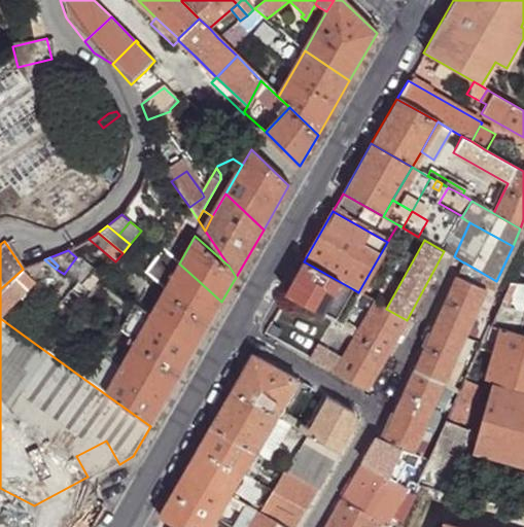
[(76,284),(89,267),(76,257),(64,274),(74,282),(76,284)]
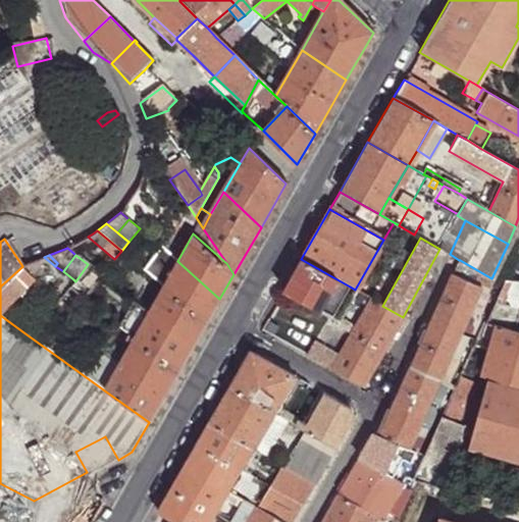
[(301,259),(280,295),(329,322),(350,286),(301,259)]
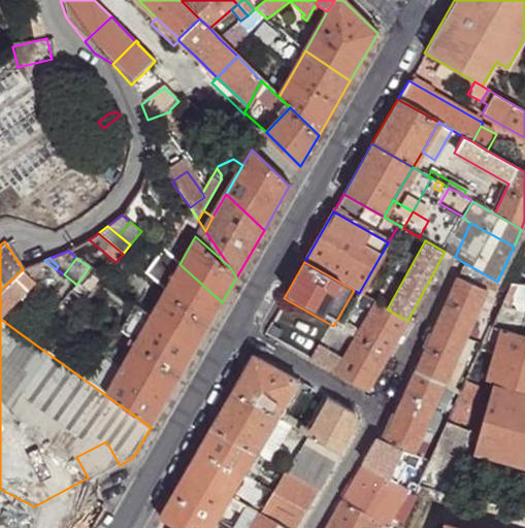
[(207,327),(222,302),(179,264),(164,290),(207,327)]
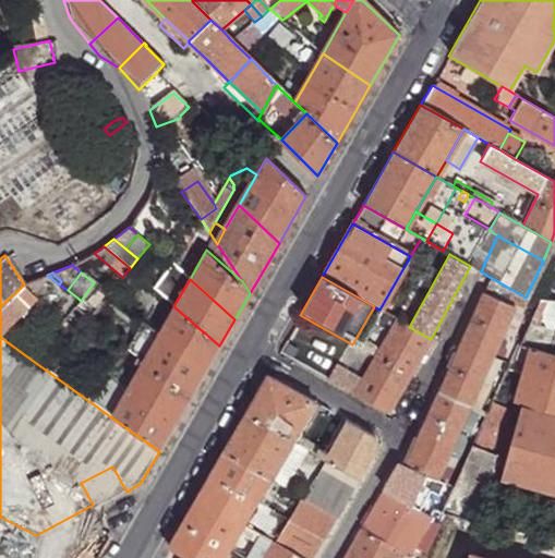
[(0,335),(36,299),(23,286),(0,306),(0,335)]
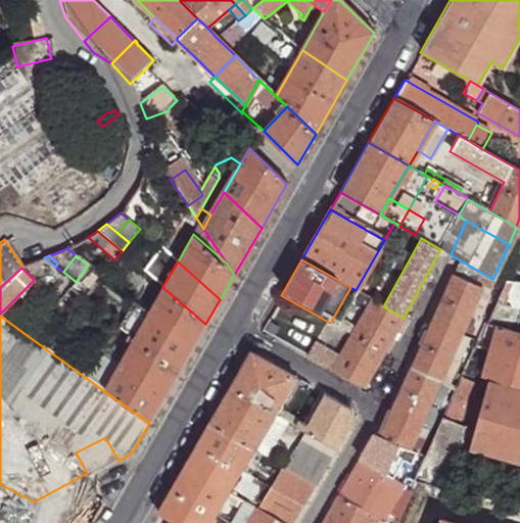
[(492,279),(473,268),(467,281),(480,287),(487,290),(492,279)]
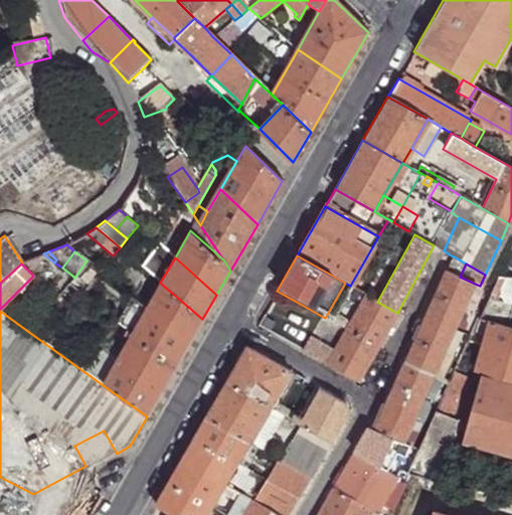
[(446,270),(436,293),(463,305),(471,288),(473,283),(460,277),(446,270)]
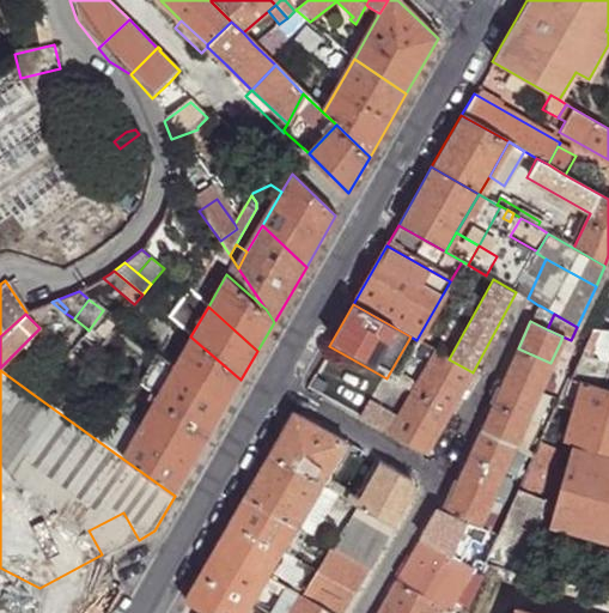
[(608,331),(589,328),(588,333),(566,378),(580,382),(602,388),(608,359),(608,331)]
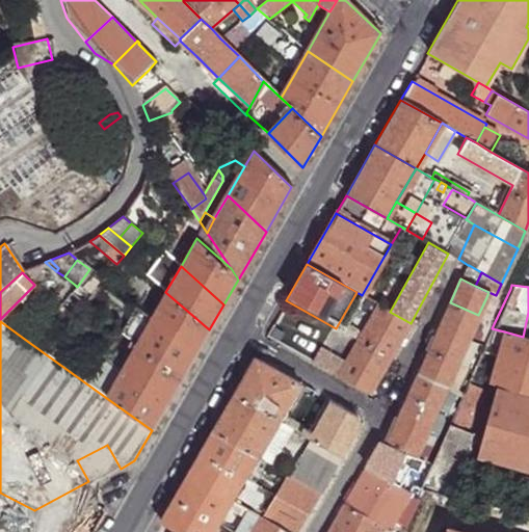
[(195,354),(209,329),(165,292),(151,319),(195,354)]
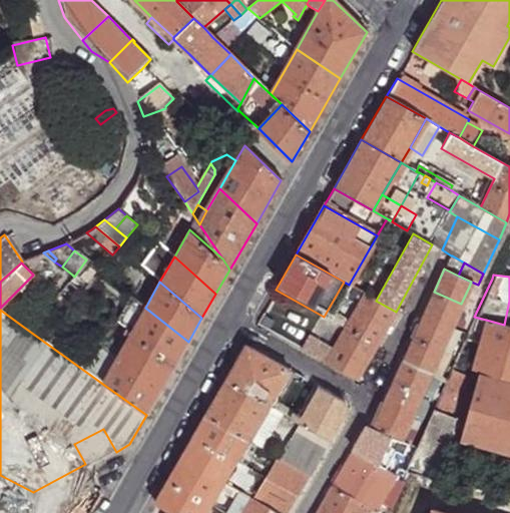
[(363,294),(349,285),(344,293),(350,296),(359,300),(363,294)]
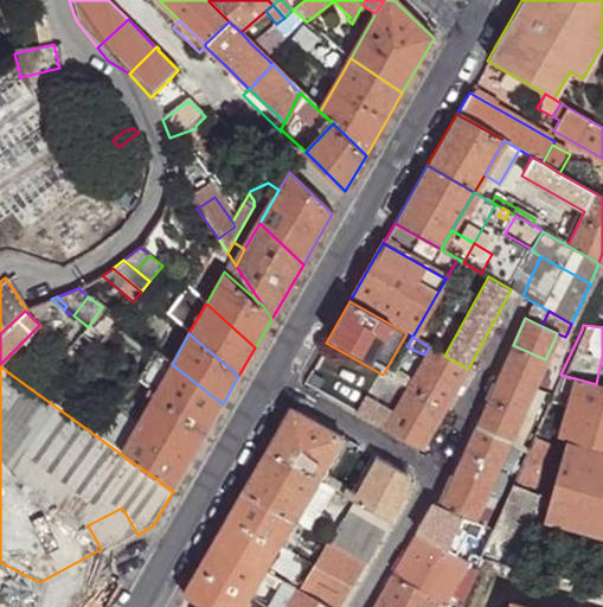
[(545,359),(513,345),(501,372),(534,387),(545,359)]
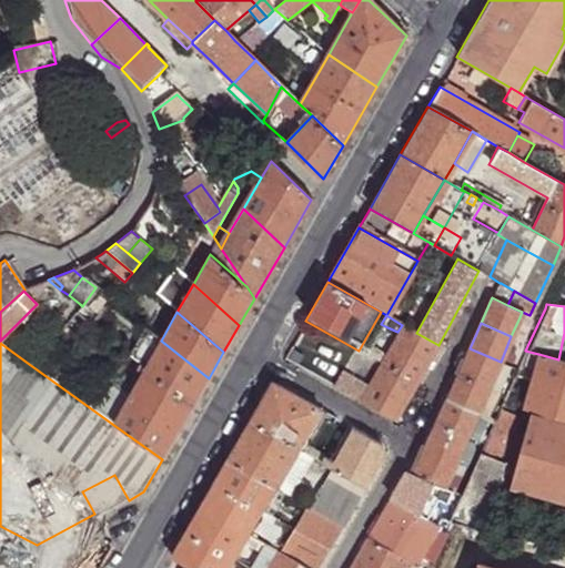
[(383,335),(387,327),(381,324),(377,332),(383,335)]
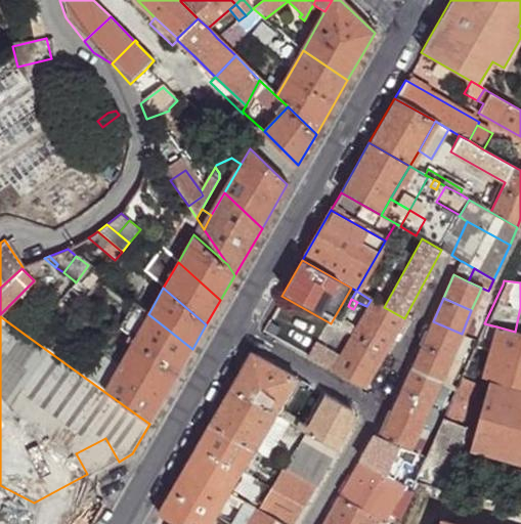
[(350,334),(384,353),(404,318),(384,307),(376,302),(371,300),(366,306),(350,334)]
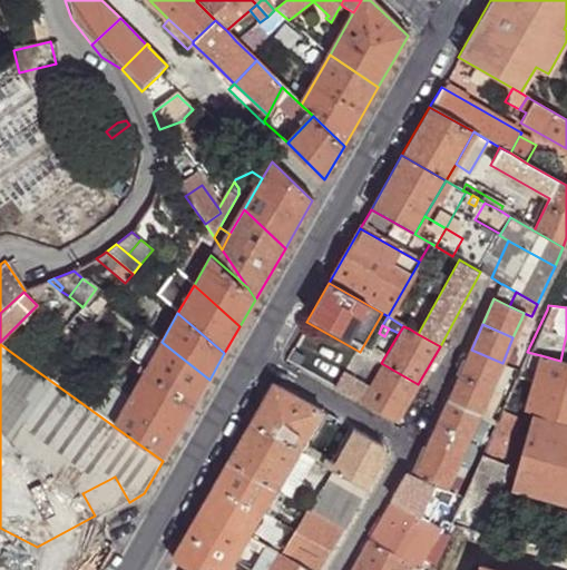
[(374,354),(372,359),(381,363),(399,333),(389,328),(384,336),(379,333),(368,351),(374,354)]
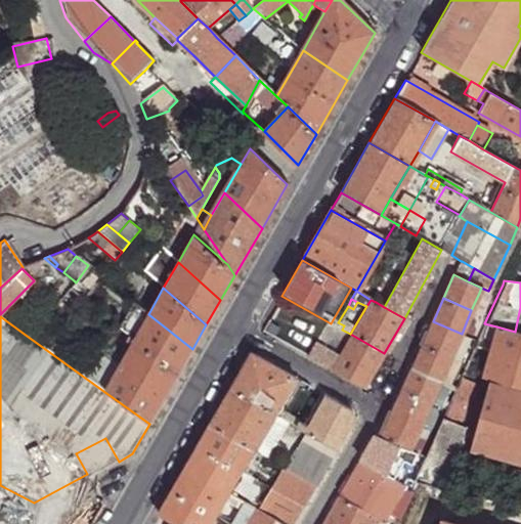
[(133,339),(148,314),(135,303),(120,329),(129,336),(133,339)]
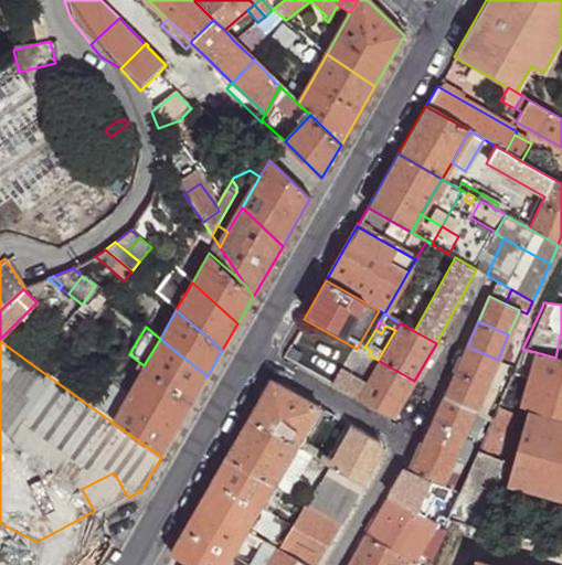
[(192,403),(208,376),(160,339),(144,365),(192,403)]
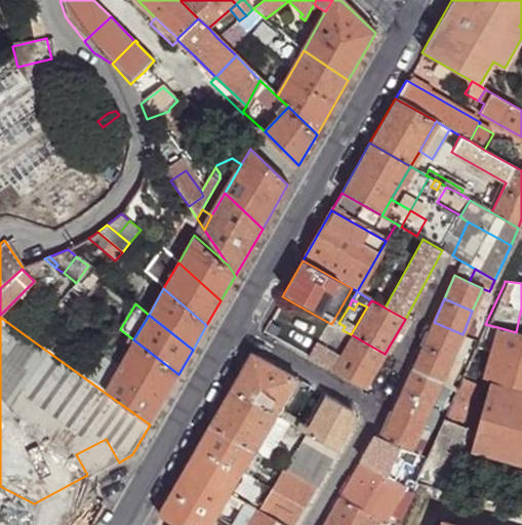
[(452,358),(463,334),(434,322),(423,345),(452,358)]
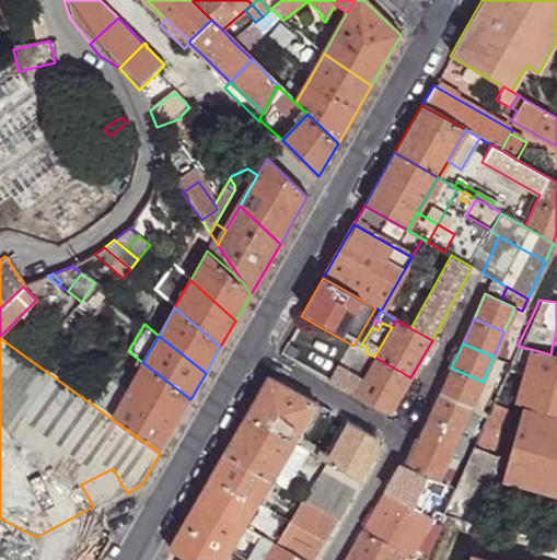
[(531,349),(523,375),(556,384),(556,356),(550,354),(531,349)]
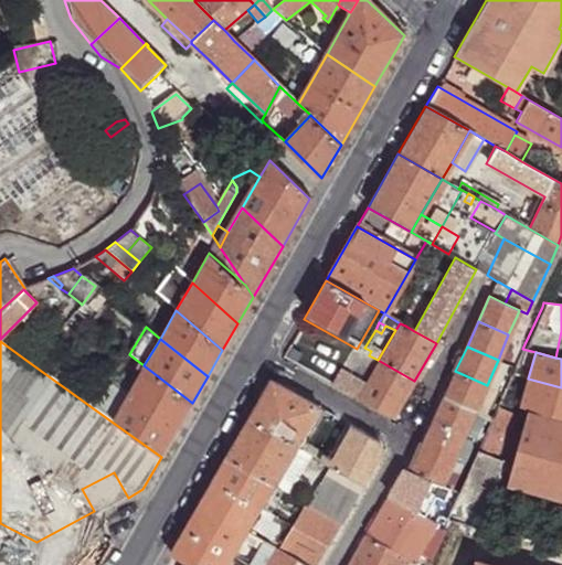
[(378,360),(369,355),(366,360),(360,356),(343,382),(361,392),(378,360)]
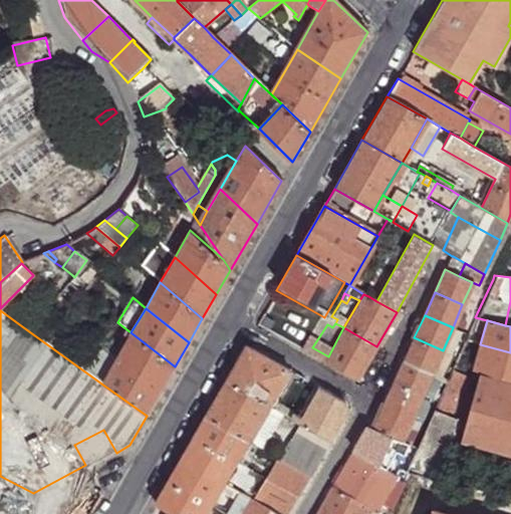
[(356,381),(376,346),(343,327),(328,356),(324,363),(356,381)]
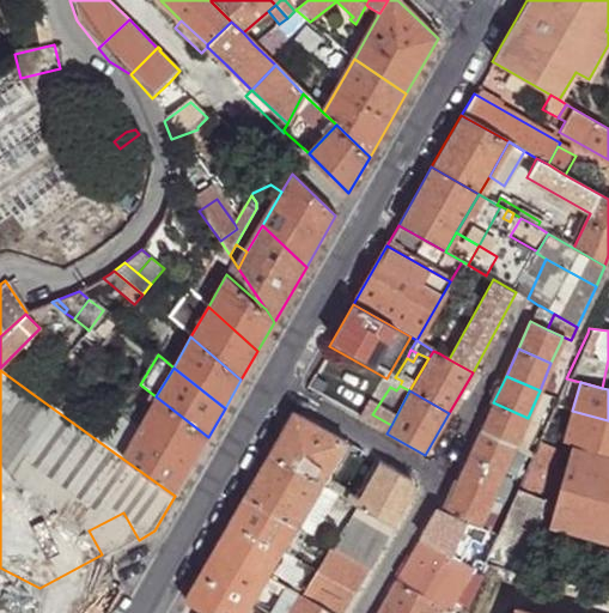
[(152,404),(156,396),(151,393),(146,400),(152,404)]
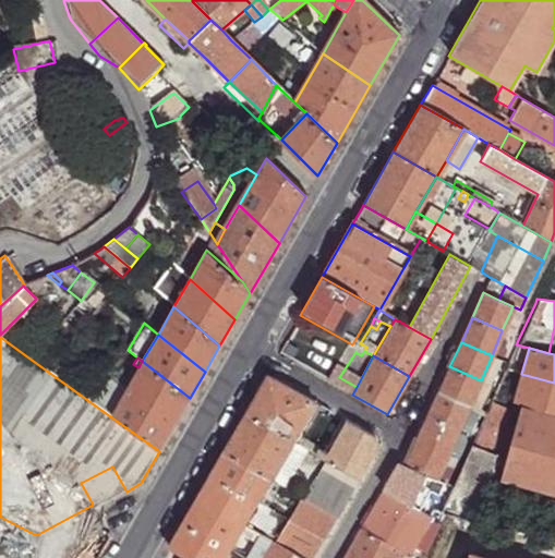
[(175,424),(190,398),(142,361),(139,367),(128,388),(175,424)]
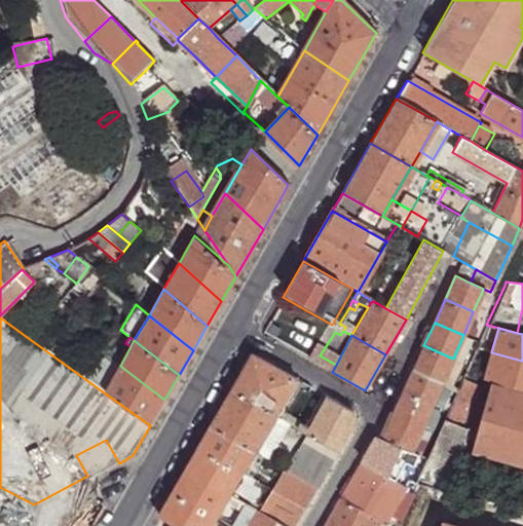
[(442,382),(453,359),(423,345),(412,369),(442,382)]
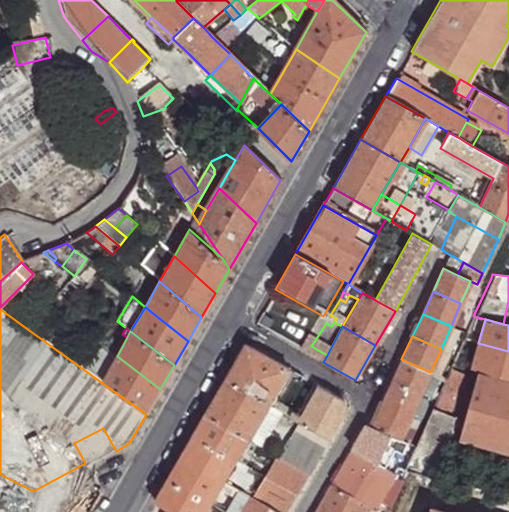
[(299,348),(323,362),(327,355),(311,346),(304,342),(299,348)]
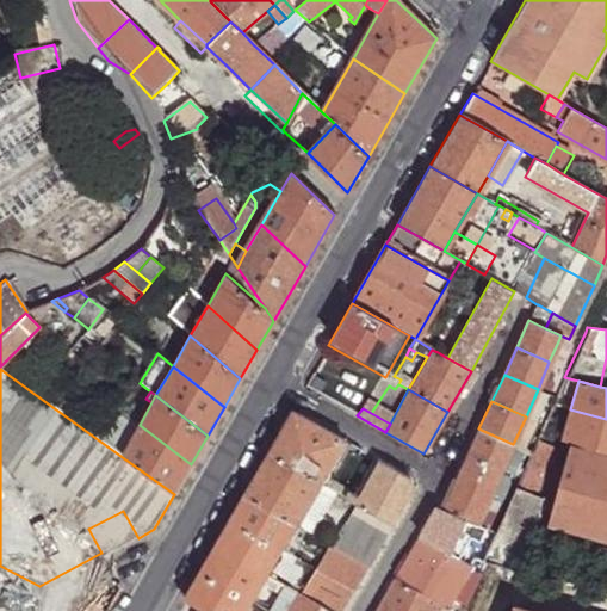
[(606,419),(570,409),(562,440),(606,452),(606,419)]
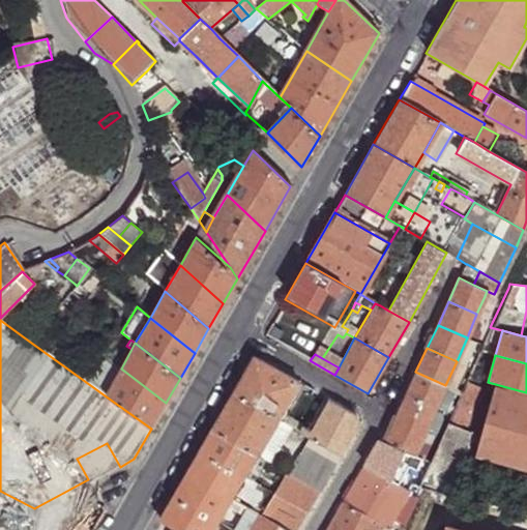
[(251,357),(231,392),(276,419),(290,395),(296,382),(251,357)]
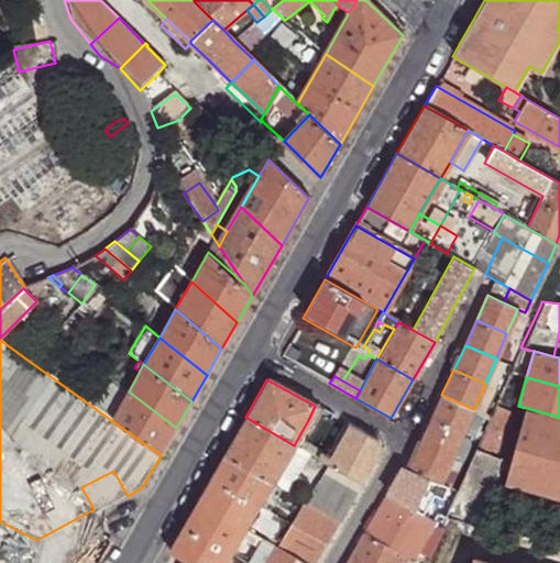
[(161,455),(176,428),(129,392),(111,420),(161,455)]
